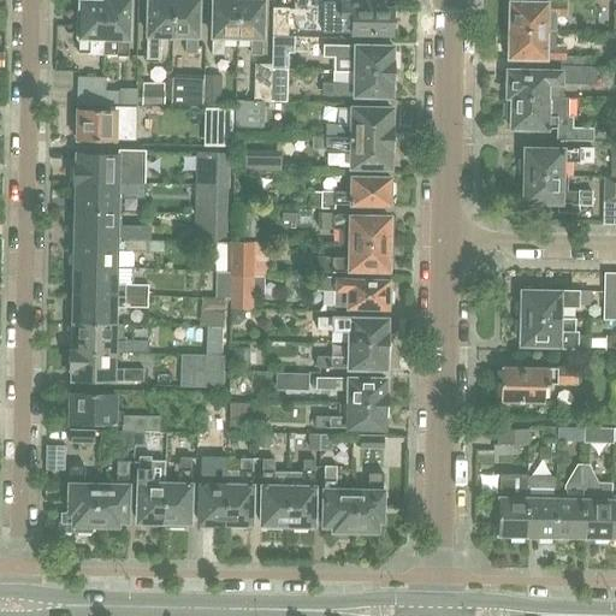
[(104,53),(105,0),(86,0),(87,0),(80,0),(78,52),(104,53)]
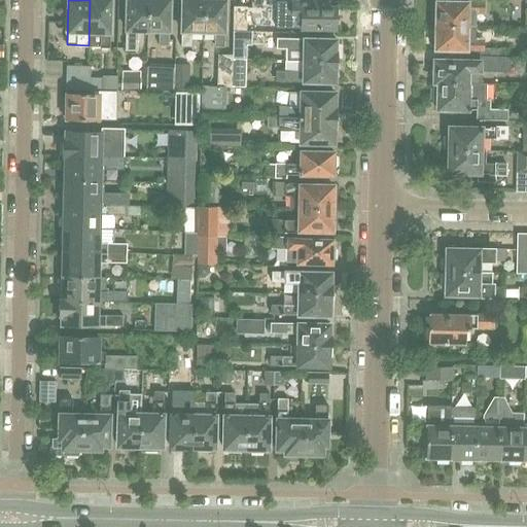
[(89,47),(100,47),(110,47),(110,0),(90,0),(89,45),(89,47)]
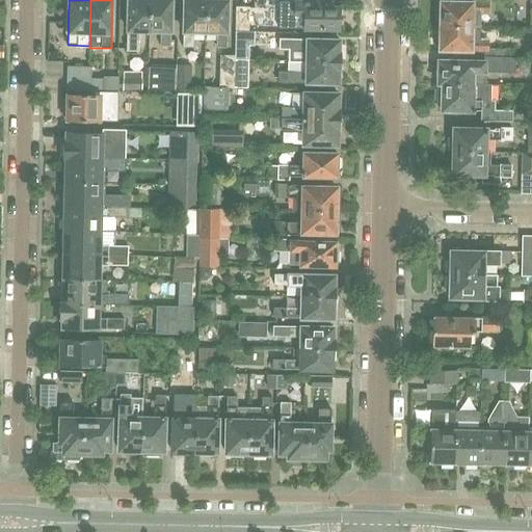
[(150,31),(150,0),(128,0),(127,51),(138,51),(139,31),(150,31)]
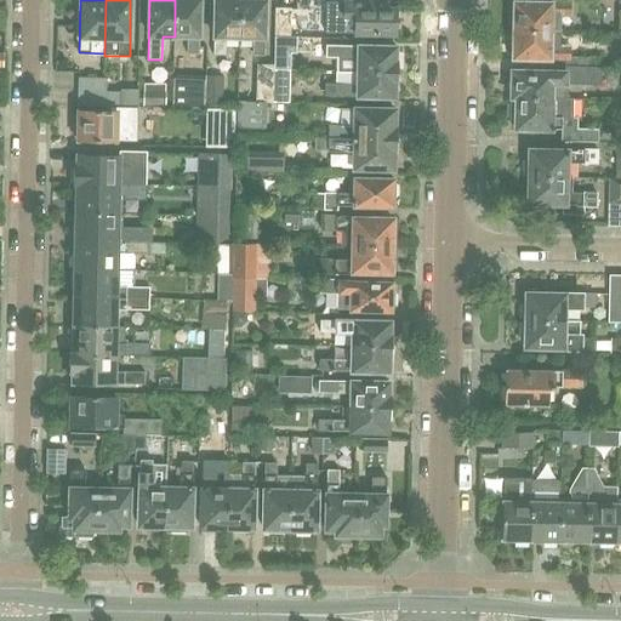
[(175,0),(175,36),(188,36),(188,53),(199,53),(200,0),(175,0)]
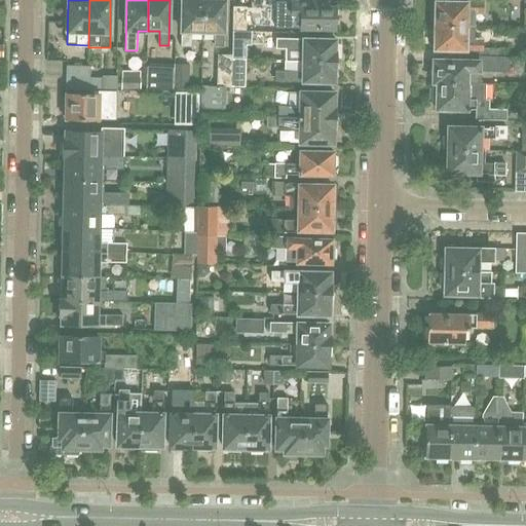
[(202,32),(203,0),(182,0),(181,46),(191,46),(191,32),(202,32)]
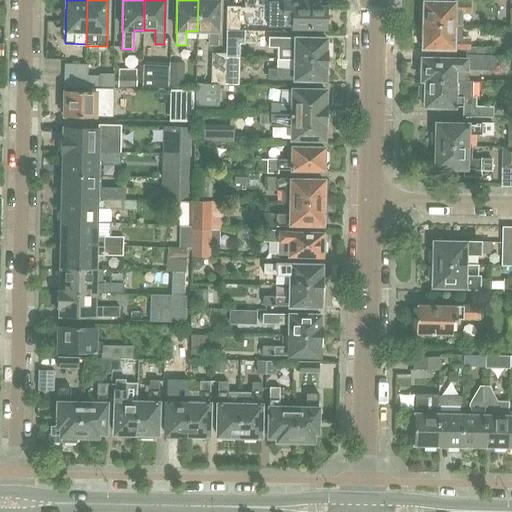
[(198,0),(197,31),(209,31),(208,45),(218,46),(219,0),(212,0),(211,0),(198,0)]
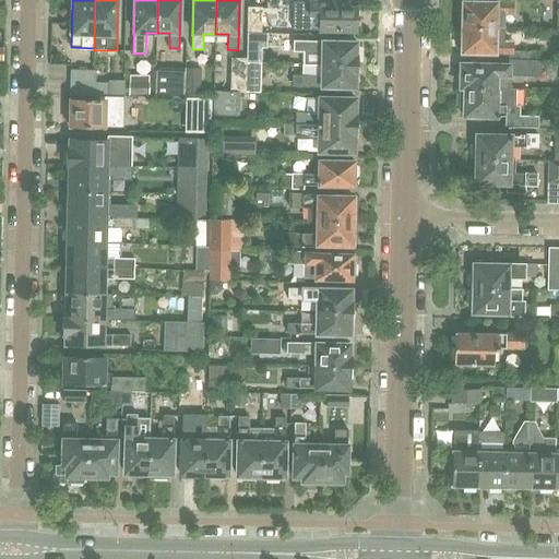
[(460,27),(496,27),(497,13),(514,14),(514,2),(462,1),(462,12),(460,11),(460,27)]
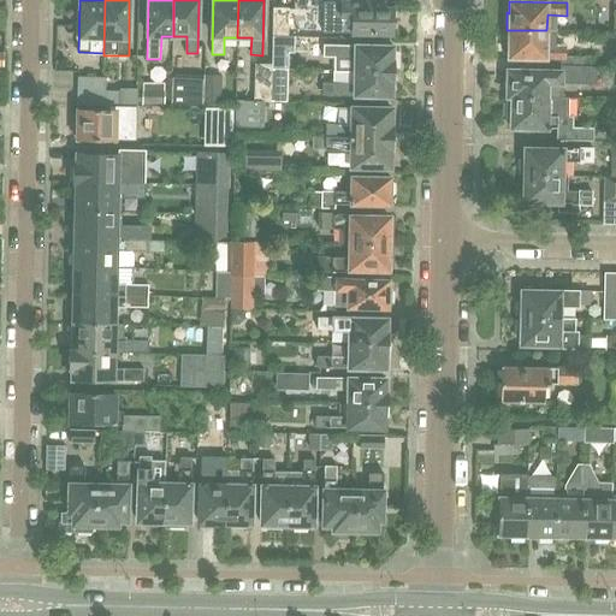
[(324,3),(323,33),(392,34),(394,9),(384,9),(384,3),(324,3)]
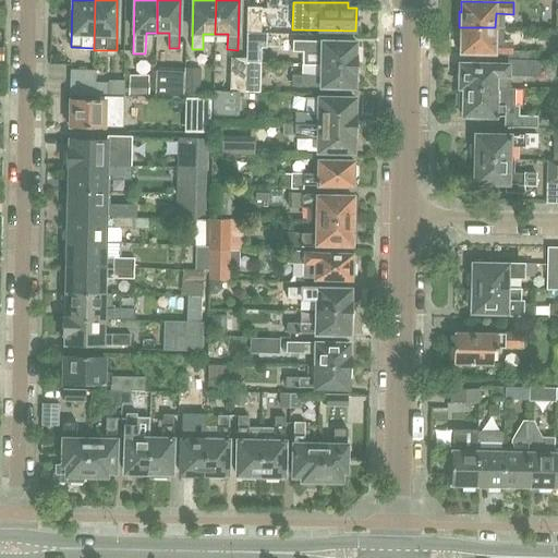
[(247,7),(247,33),(261,33),(261,7),(247,7)]
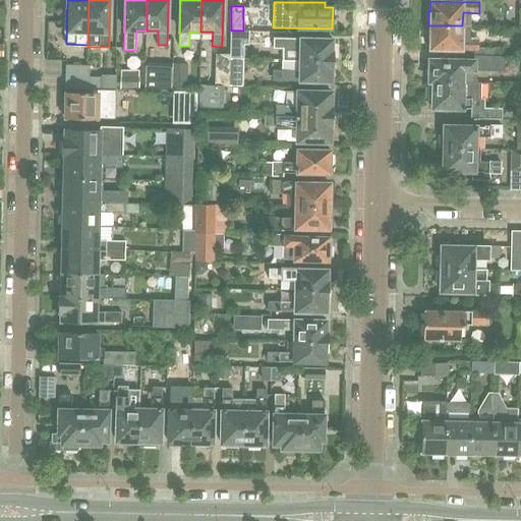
[(462,39),(462,25),(428,25),(428,40),(429,40),(429,50),(474,51),(474,56),(502,56),(503,49),(478,49),(478,40),(462,39)]
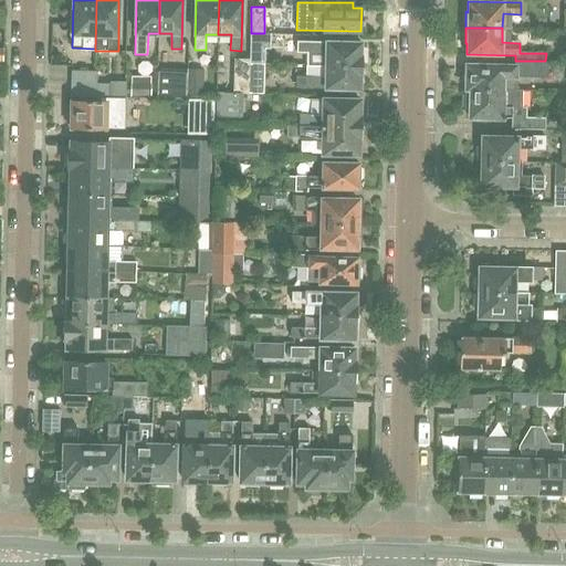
[(251,43),(264,43),(264,33),(251,33),(251,43)]
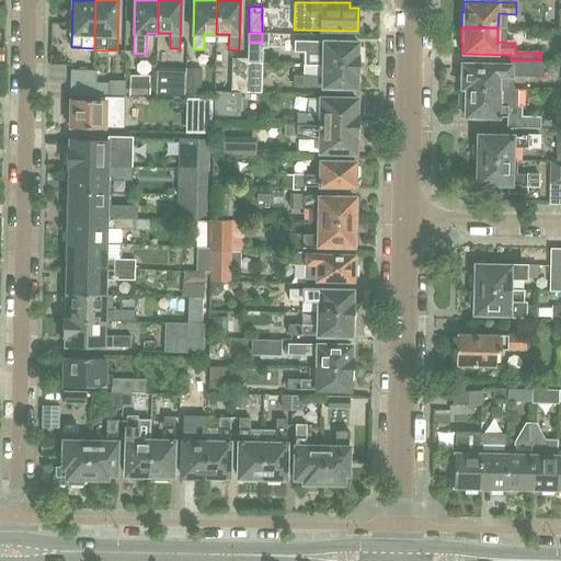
[(323,65),(359,65),(361,46),(357,46),(357,42),(295,41),(294,52),(323,53),(323,65)]
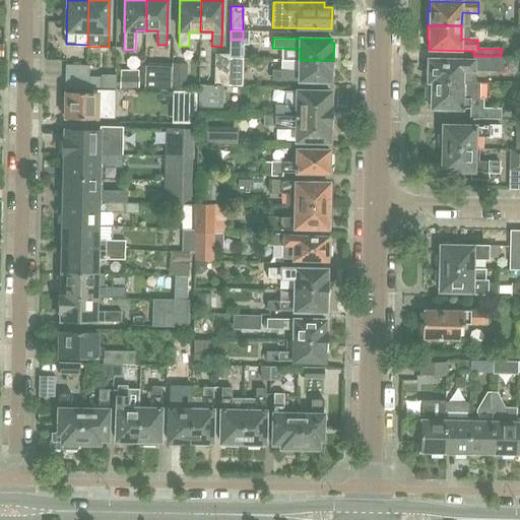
[(230,85),(230,58),(230,53),(213,53),(213,85),(230,85)]
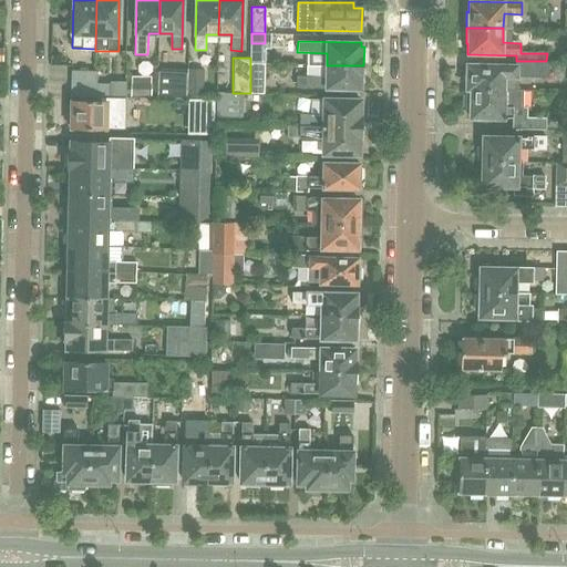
[(546,78),(546,61),(516,61),(516,65),(502,64),(502,65),(467,64),(466,89),(504,90),(504,89),(503,89),(503,76),(546,78)]
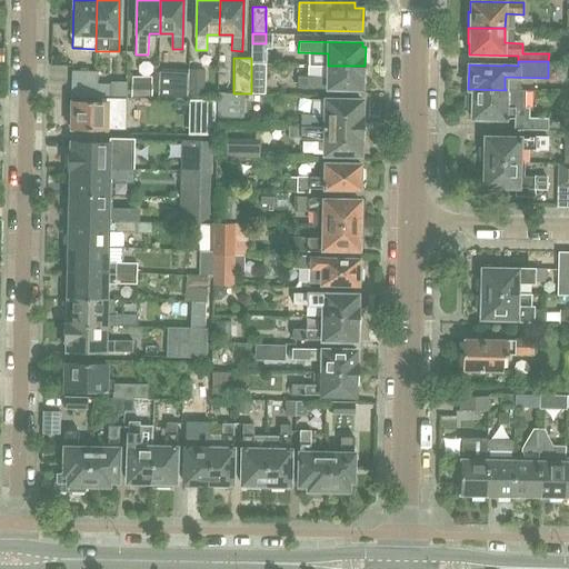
[(251,63),(251,93),(265,95),(265,63),(251,63)]
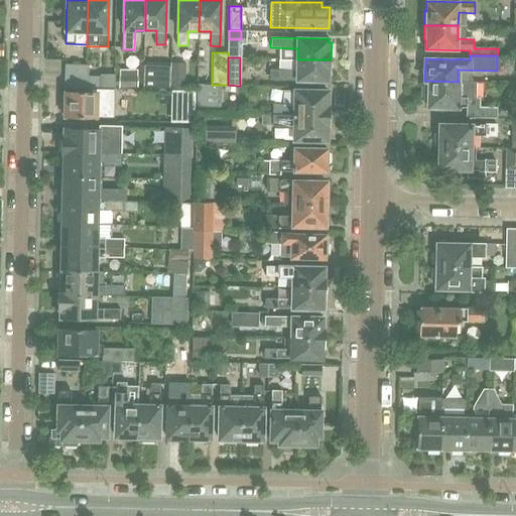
[(331,59),(297,59),(280,58),(280,70),(270,70),(270,80),(328,81),(328,77),(331,77),(331,59)]
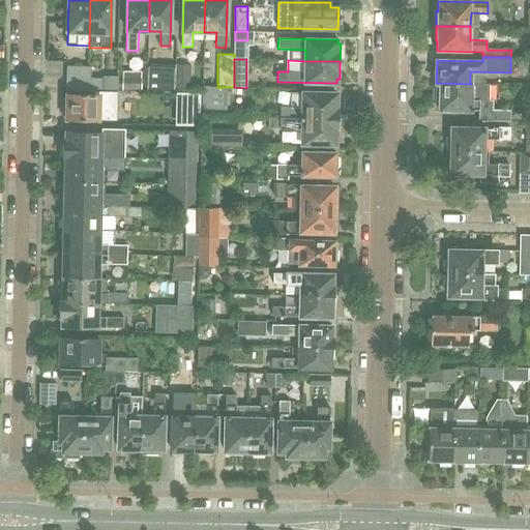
[(175,64),(160,64),(159,91),(164,91),(174,91),(175,64)]
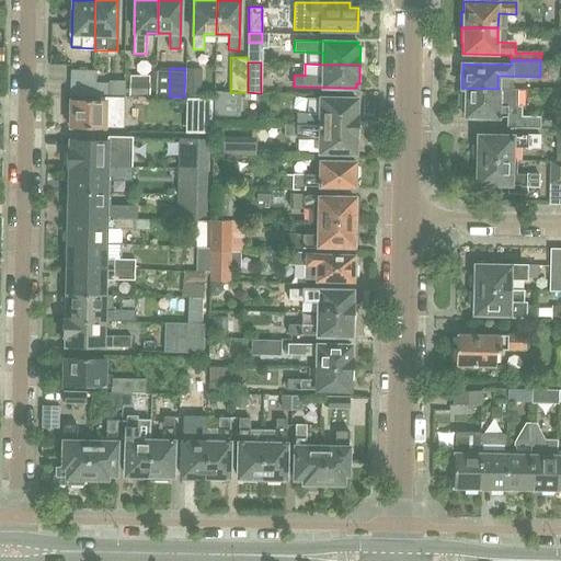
[(202,87),(203,69),(195,69),(186,68),(186,69),(185,95),(185,96),(185,98),(201,99),(202,87)]
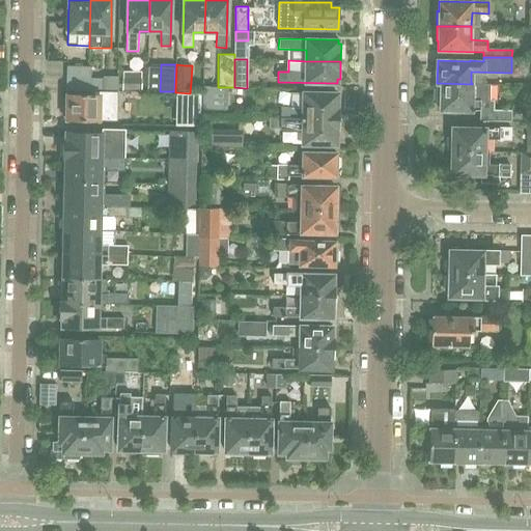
[(91,79),(91,78),(91,66),(66,66),(66,78),(91,79)]
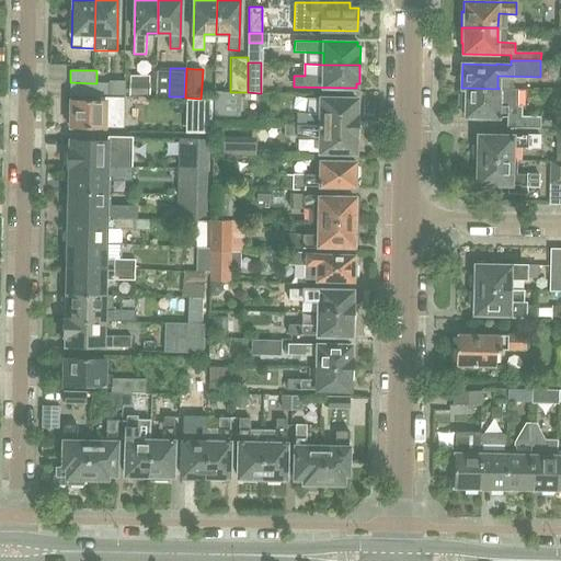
[(109,83),(96,82),(96,83),(70,82),(70,95),(109,96),(109,83)]
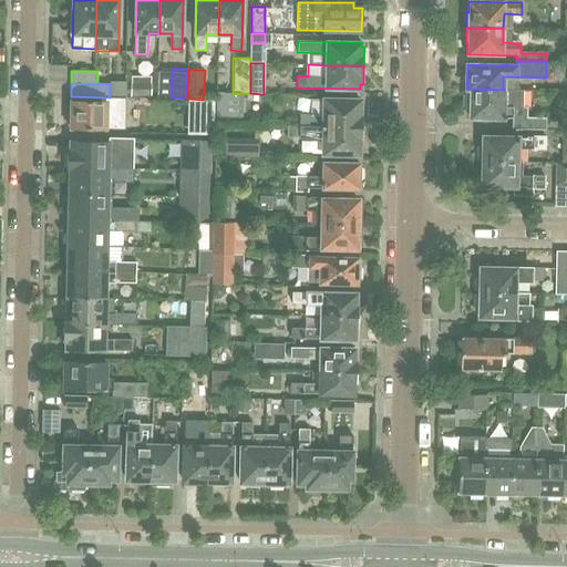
[(153,83),(132,83),(132,98),(153,99),(153,83)]
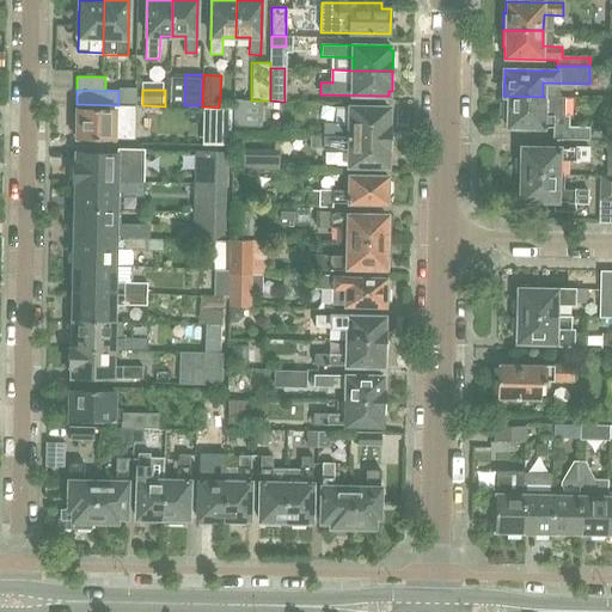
[(544,97),(503,96),(503,117),(508,117),(508,127),(548,128),(548,127),(554,127),(552,140),(589,140),(589,127),(569,127),(569,116),(564,115),(564,97),(544,97)]
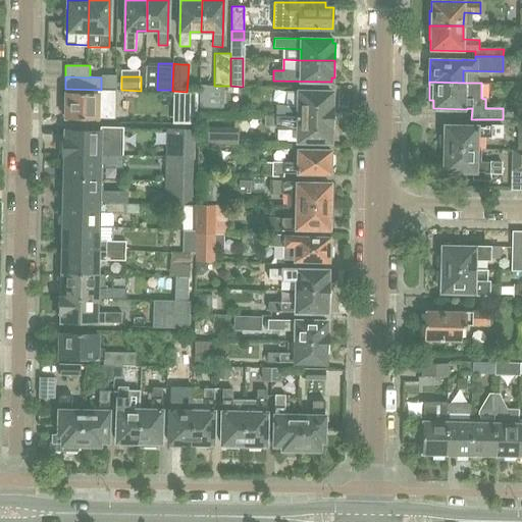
[(276,116),(331,117),(331,106),(333,106),(334,95),(331,95),(331,92),(299,91),(298,103),(292,103),(292,105),(276,105),(276,116)]
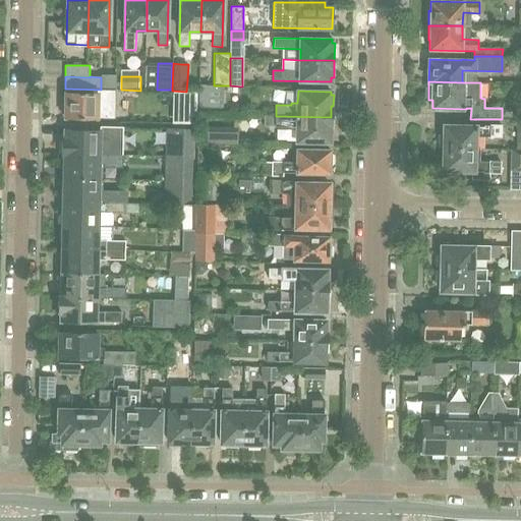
[(196,93),(172,92),(172,122),(195,123),(196,93)]
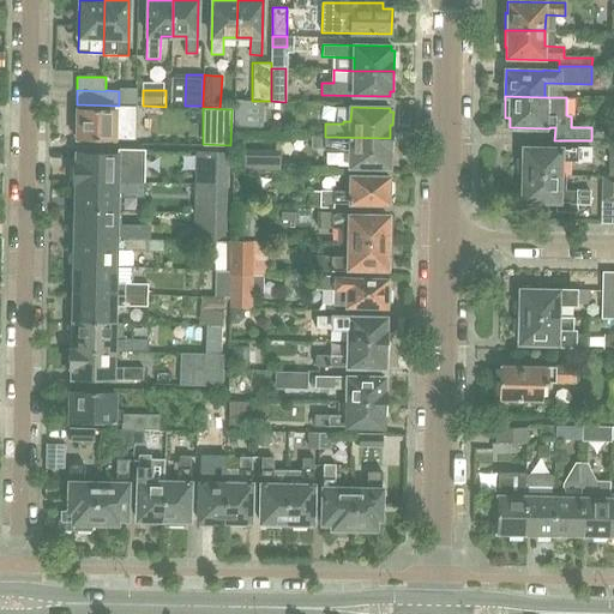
[(74,122),(74,136),(77,136),(77,139),(115,139),(115,125),(124,125),(124,110),(77,109),(77,122),(74,122)]
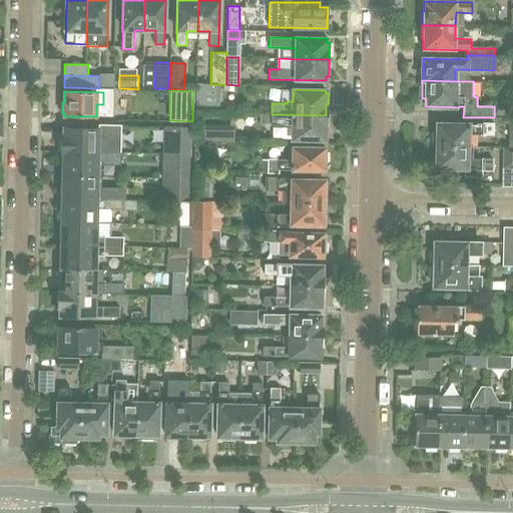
[(326,115),(272,114),(261,113),(261,124),(287,125),(287,127),(293,127),(293,139),(325,140),(325,137),(328,137),(328,125),(325,125),(326,115)]
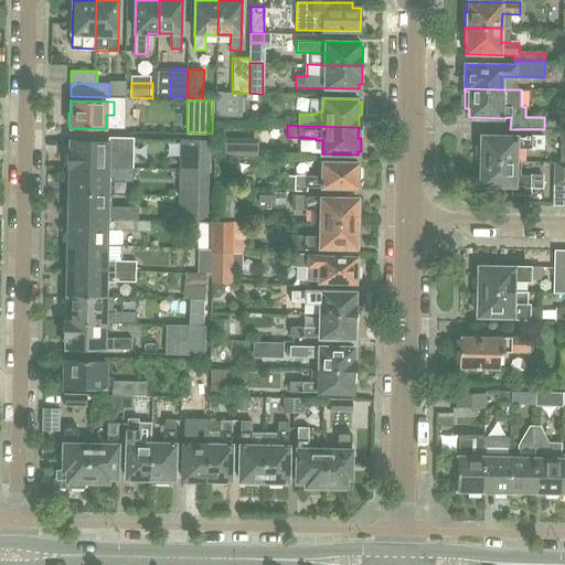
[(543,148),(544,136),(524,136),(524,137),(481,136),(481,146),(478,145),(478,160),(515,161),(515,148),(543,148)]
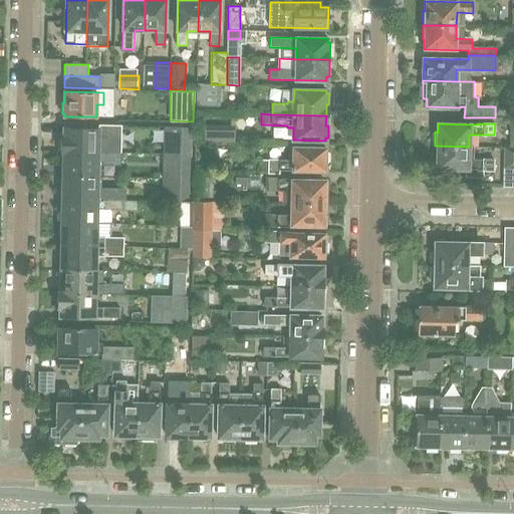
[(99,153),(118,153),(118,140),(119,126),(121,126),(121,125),(98,124),(98,129),(63,129),(63,137),(61,137),(61,152),(99,152),(99,153)]
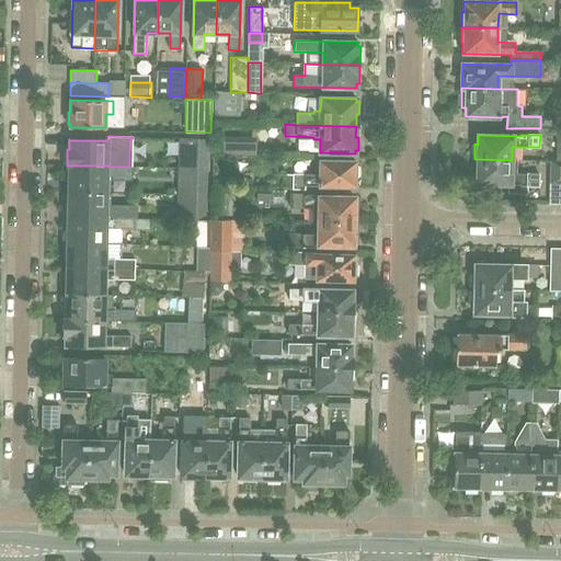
[(213,139),(181,138),(180,167),(213,168),(213,139)]
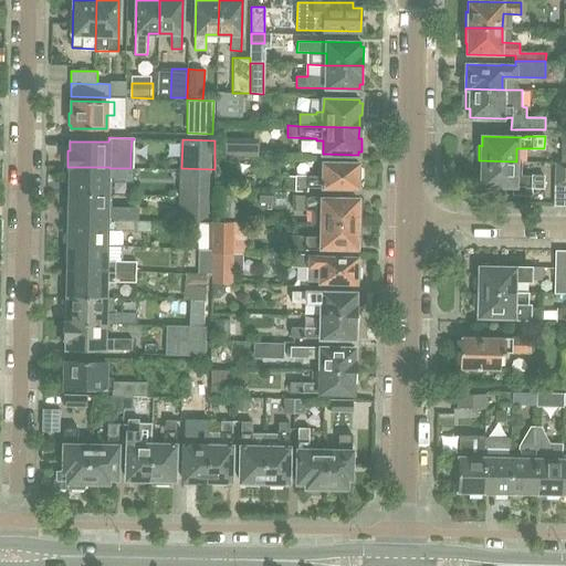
[(258,148),(227,147),(227,157),(258,158),(258,148)]
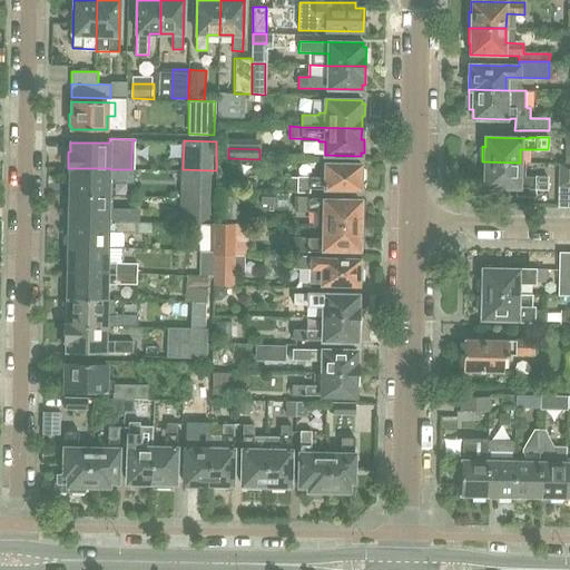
[(523,163),(520,163),(482,161),(481,177),(485,177),(484,190),(497,190),(497,187),(517,187),(517,196),(534,196),(536,189),(548,189),(548,177),(523,176),(523,163)]
